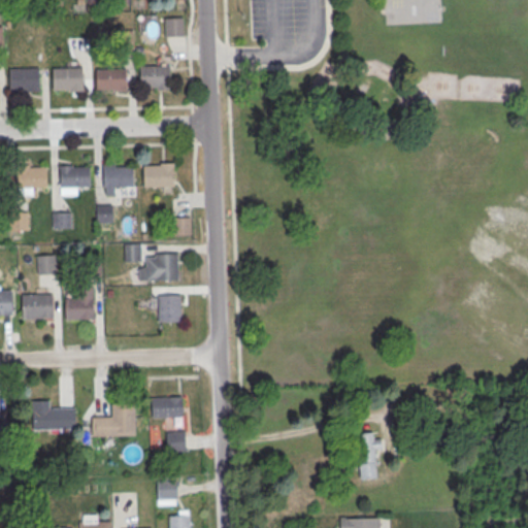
[(165,36),(183,36),(183,17),(165,17),(165,36)]
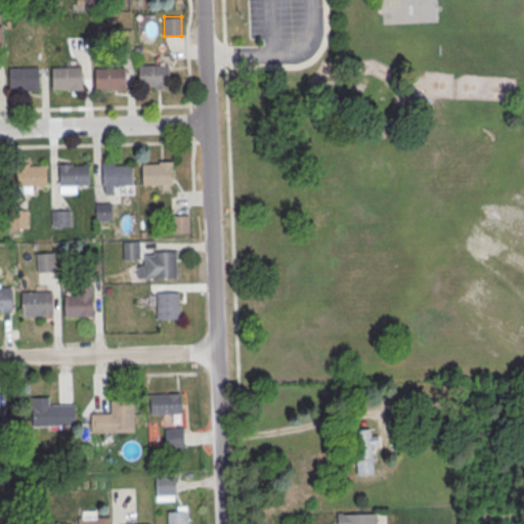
[(138,66),(168,64),(169,85),(139,86),(138,66)]
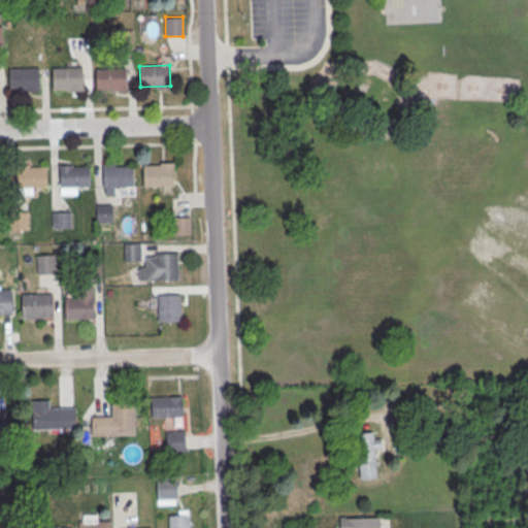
[(9,68),(38,67),(39,88),(9,89),(9,68)]
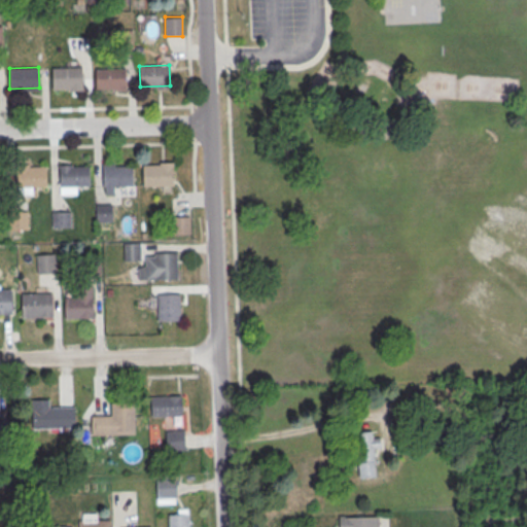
[(53,68),(82,67),(82,88),(54,89),(53,68)]
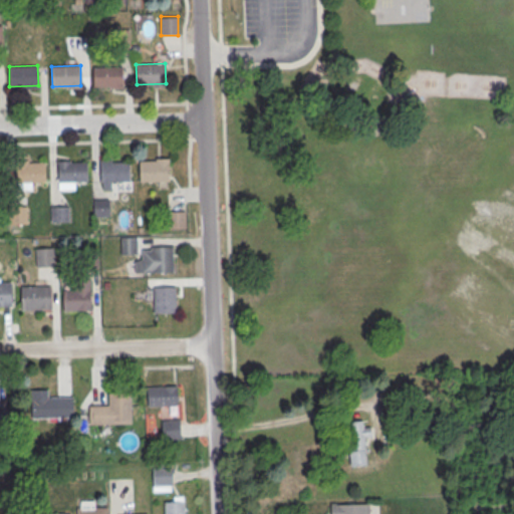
[(93,67),(122,66),(122,86),(93,87),(93,67)]
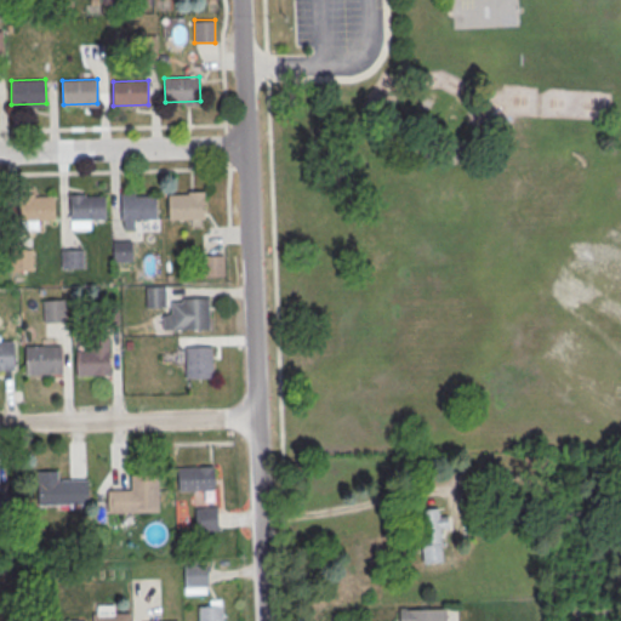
[(203,191),(204,217),(169,218),(169,194),(188,193),(188,191),(203,191)]
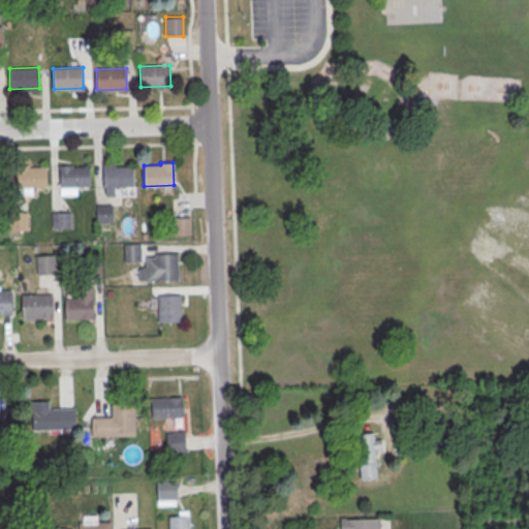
[(59,164),(72,164),(72,166),(89,166),(89,185),(76,186),(76,194),(60,194),(59,164)]
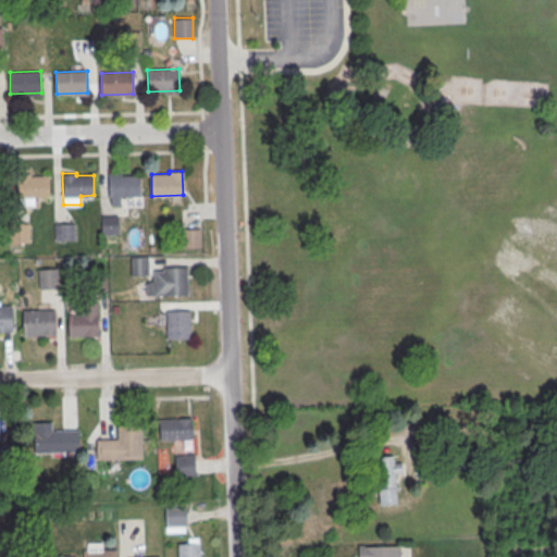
[(108,173),(121,173),(122,175),(138,175),(139,196),(120,196),(120,205),(111,205),(111,197),(108,197),(108,173)]
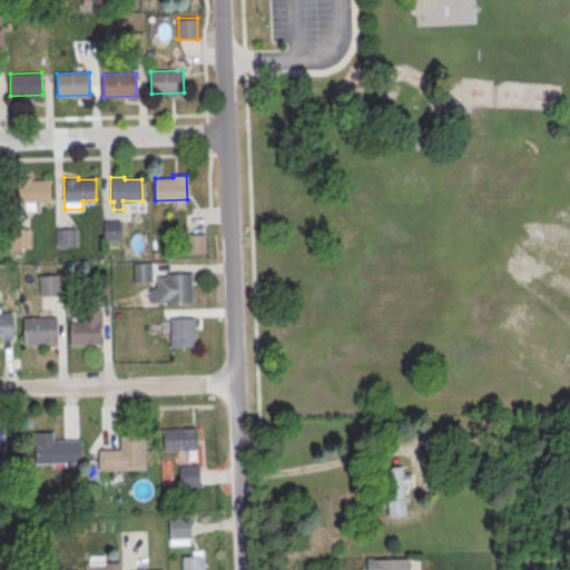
[(17,179),(49,178),(50,200),(18,202),(17,179)]
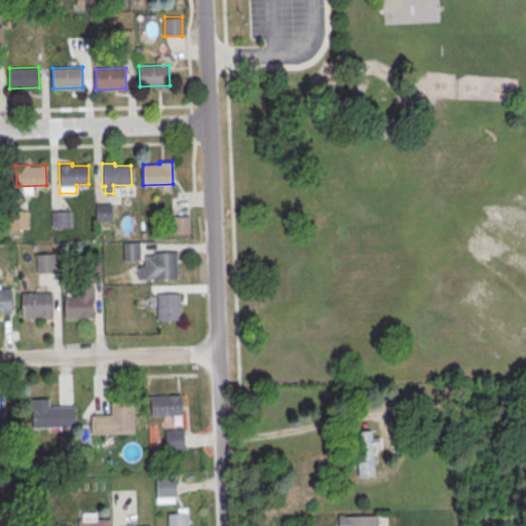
[(111,221),(111,202),(96,202),(96,221),(111,221)]
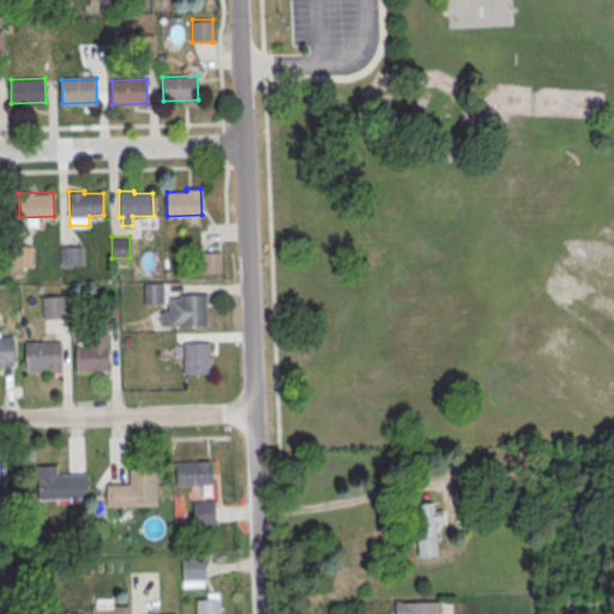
[(11,246),(11,266),(32,266),(32,246),(11,246)]
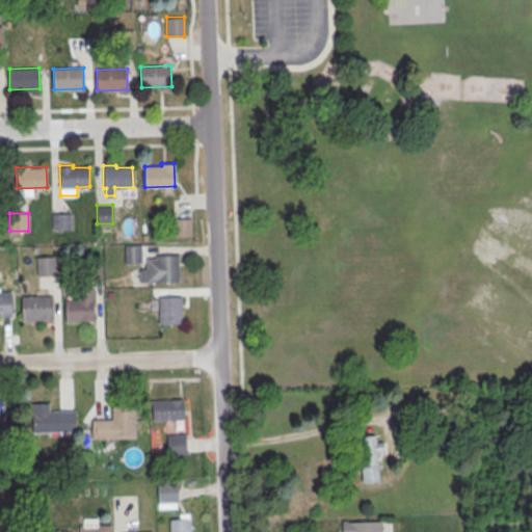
[(71,230),(71,213),(53,213),(53,230),(71,230)]
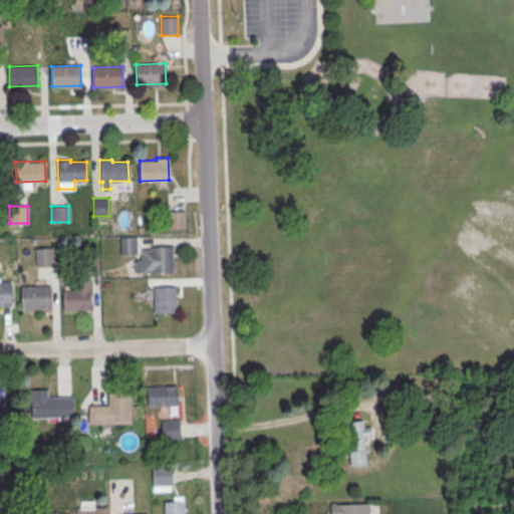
[(169,227),(185,227),(185,211),(169,211),(169,227)]
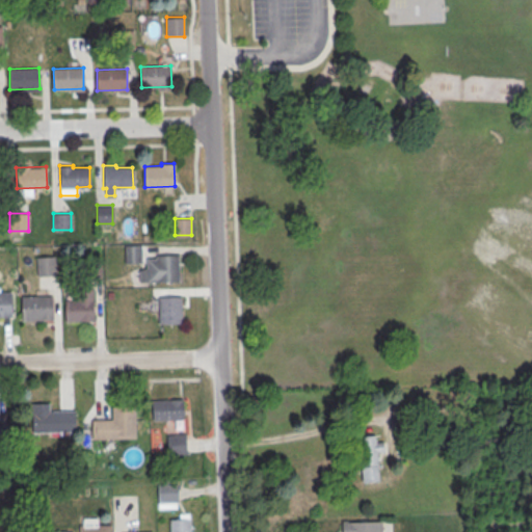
[(126,262),(141,262),(141,245),(126,245),(126,262)]
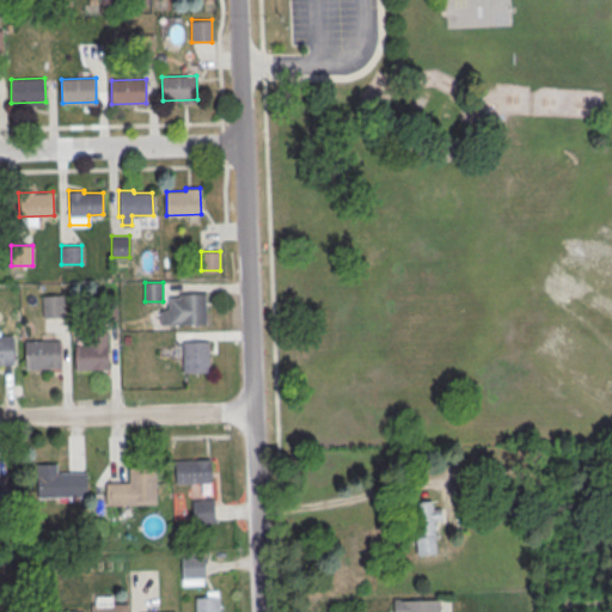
[(160,325),(207,325),(207,294),(170,294),(170,306),(160,306),(160,325)]
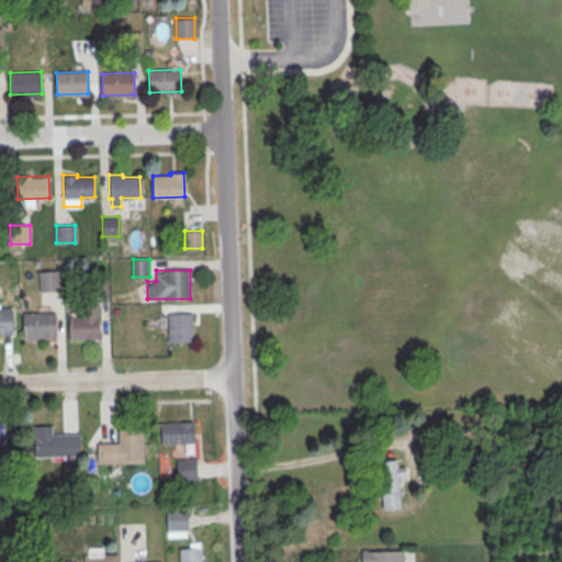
[(40,291),(59,291),(59,271),(40,271),(40,291)]
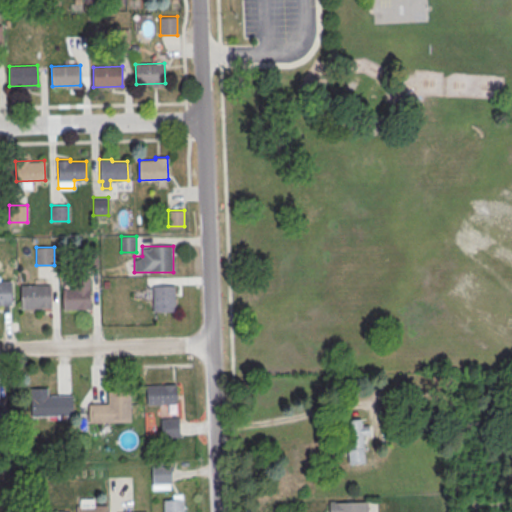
[(0,283),(11,283),(11,306),(0,306),(0,283)]
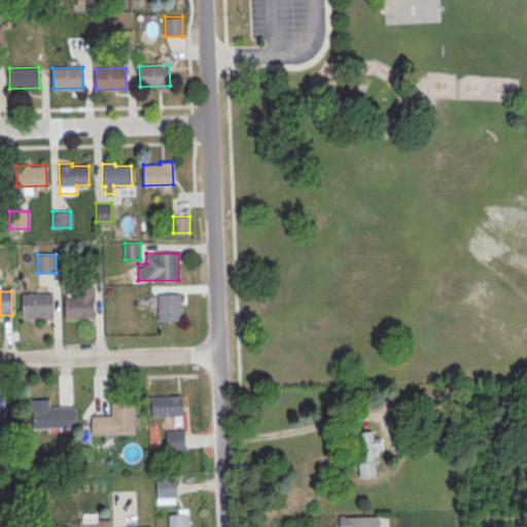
[(181,320),(180,293),(157,293),(157,320),(181,320)]
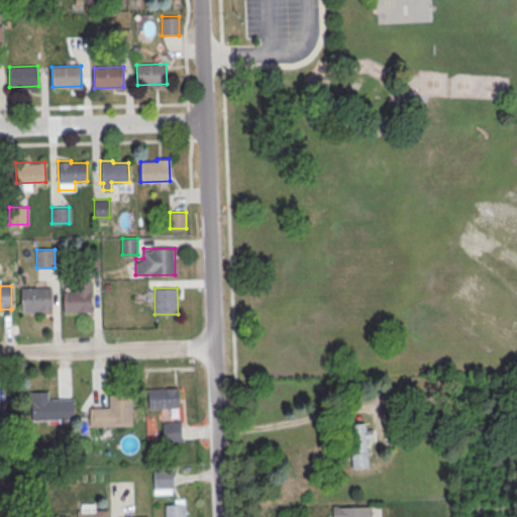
[(21,290),(50,289),(52,312),(22,313),(21,290)]
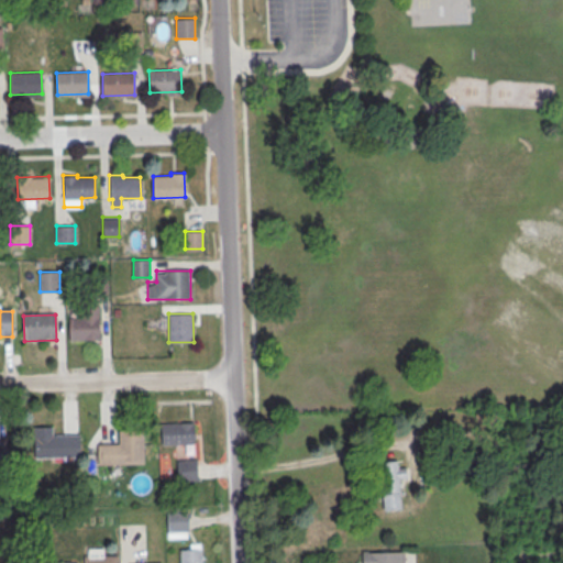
[(67,318),(99,317),(100,342),(68,343),(67,318)]
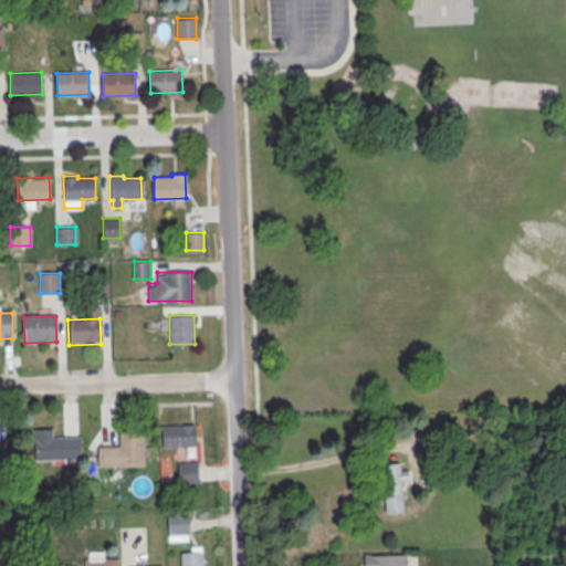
[(195,425),(161,425),(161,447),(195,447),(195,425)]
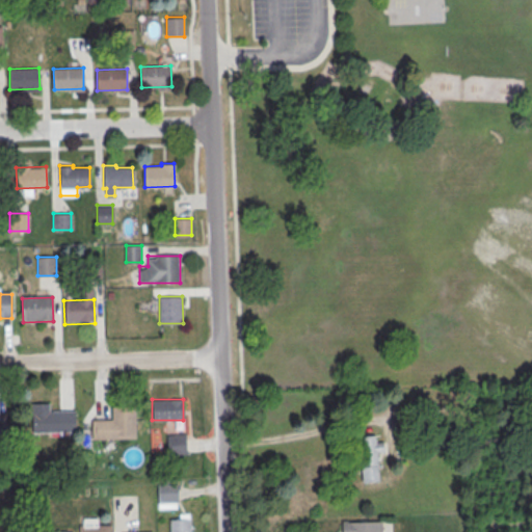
[(32,404),(50,404),(50,413),(75,411),(76,432),(33,434),(32,404)]
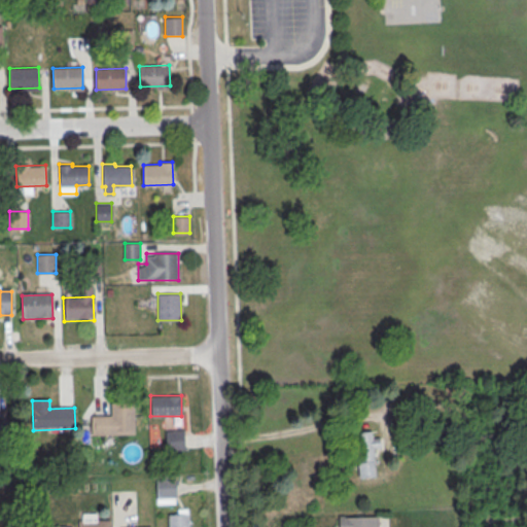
[(92,418),(112,418),(111,405),(135,405),(135,436),(93,437),(92,418)]
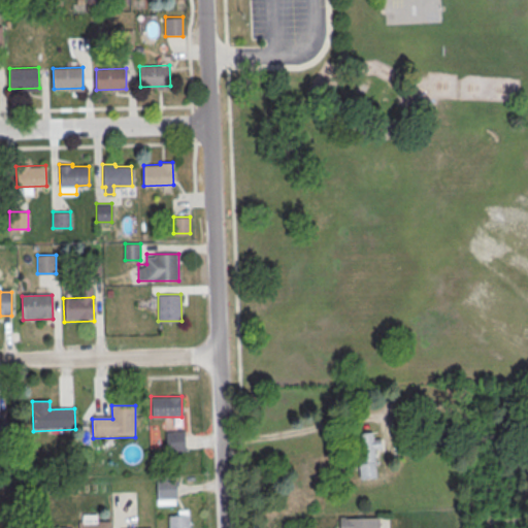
[(357,434),(373,432),(374,439),(382,438),(383,450),(375,451),(377,464),(374,464),(376,479),(361,482),(359,466),(361,466),(357,434)]
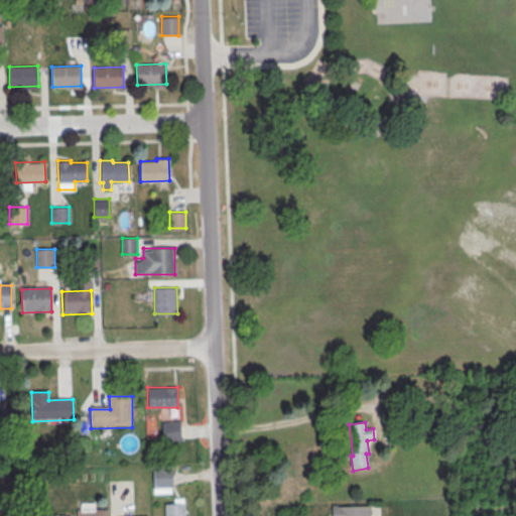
[(172,469),(152,469),(152,493),(172,493),(172,469)]
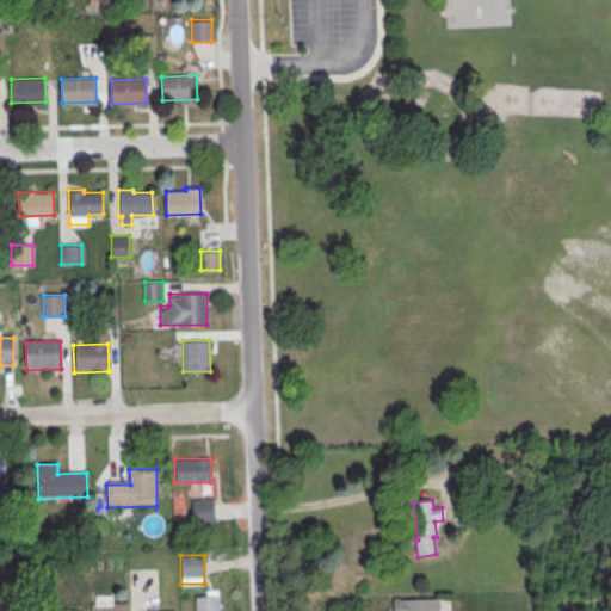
[(93,610),(57,610),(128,610),(128,603),(113,603),(113,596),(93,596),(93,610)]
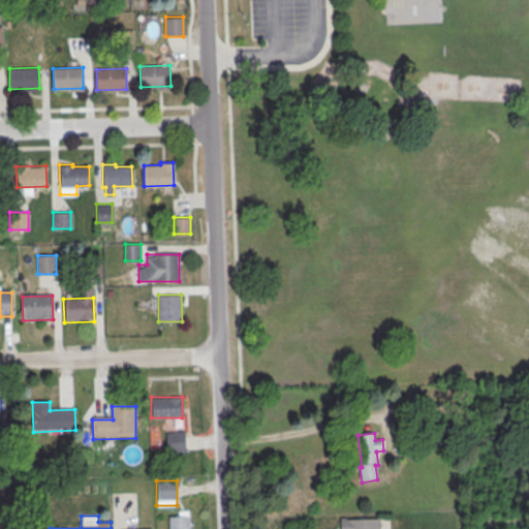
[(168,528),(168,520),(190,519),(190,528),(168,528)]
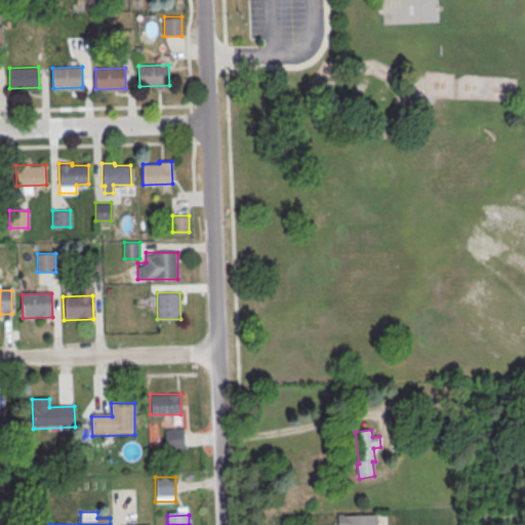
[(338,524),(338,516),(378,515),(378,524),(338,524)]
